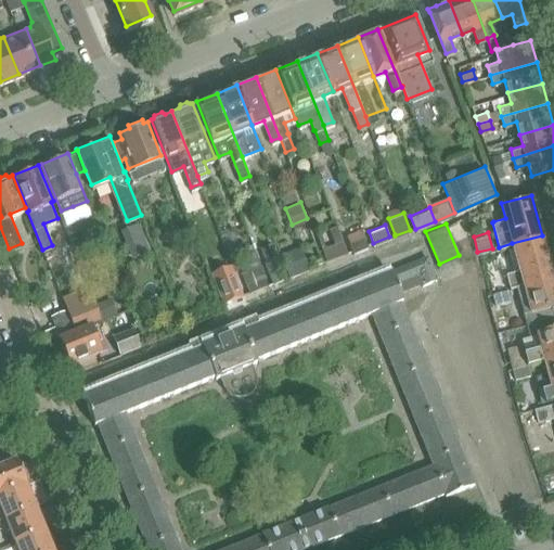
[(364,235),(349,241),(353,251),(369,245),(364,235)]
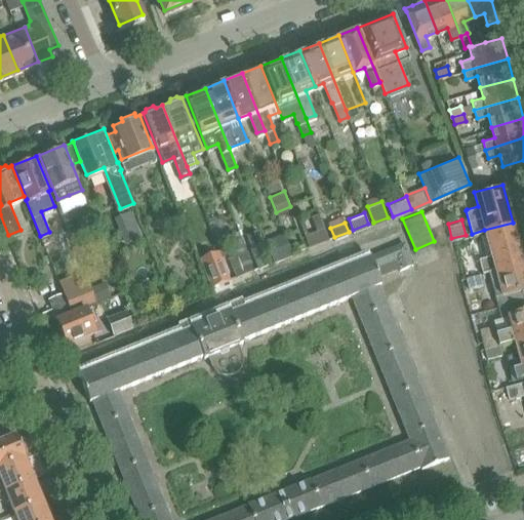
[(491,254),(479,257),(482,271),(488,269),(523,260),(513,223),(484,230),(491,254)]
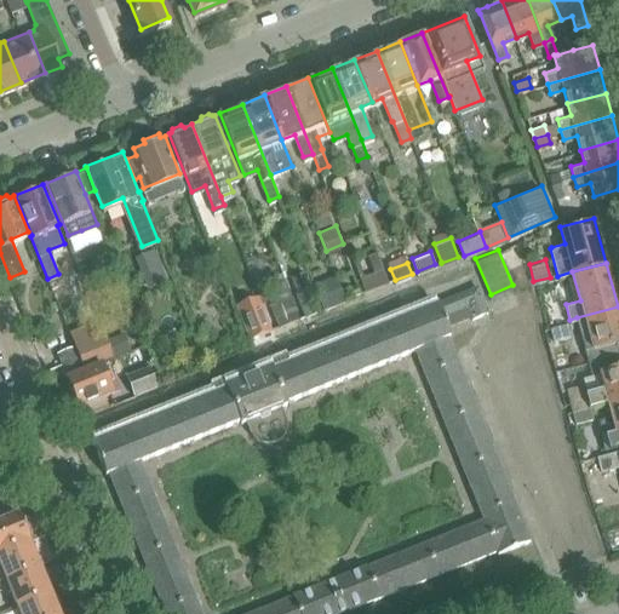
[(382,267),(360,275),(365,287),(387,279),(382,267)]
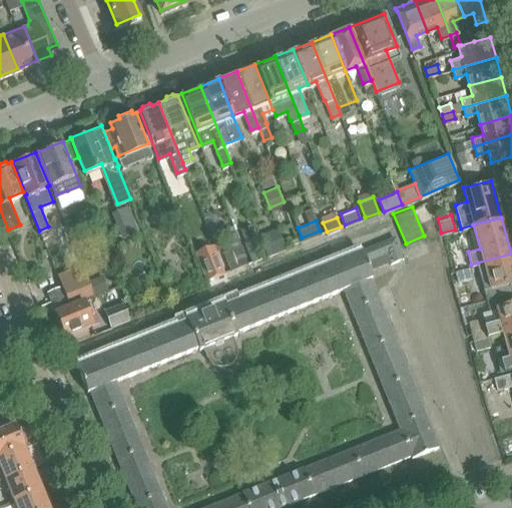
[(252,221),(239,227),(252,260),(266,255),(252,221)]
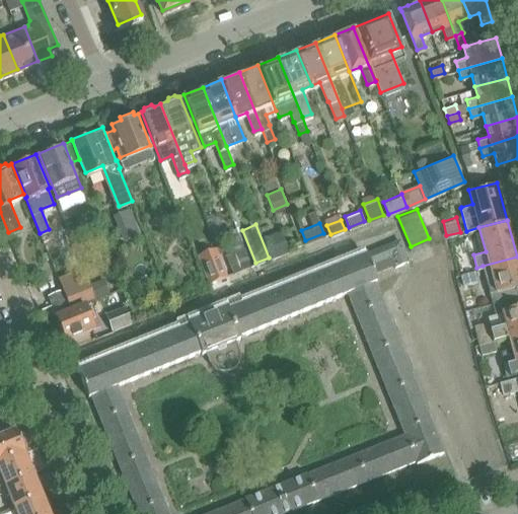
[(280,228),(263,235),(271,257),(288,249),(280,228)]
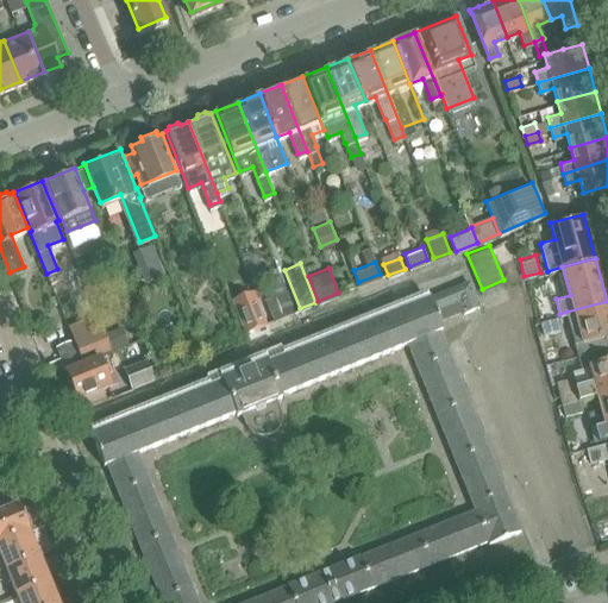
[(223,377),(91,431),(104,463),(106,462),(121,500),(163,602),(323,602),(328,601),(317,571),(236,602),(198,602),(137,450),(234,409),(236,413),(242,410),(245,419),(248,422),(249,425),(250,427),(252,428),(255,429),(257,431),(259,432),(262,432),(264,432),(267,432),(269,431),(271,429),(274,428),(276,427),(277,425),(279,422),(280,420),(281,418),(281,415),(281,413),(281,409),(279,402),(276,396),(282,394),(281,391),(407,340),(471,500),(475,507),(328,565),(342,596),(487,538),(488,540),(519,528),(508,500),(439,327),(443,326),(438,315),(462,306),(463,309),(478,302),(469,278),(268,359),(267,357),(221,375),(223,377)]
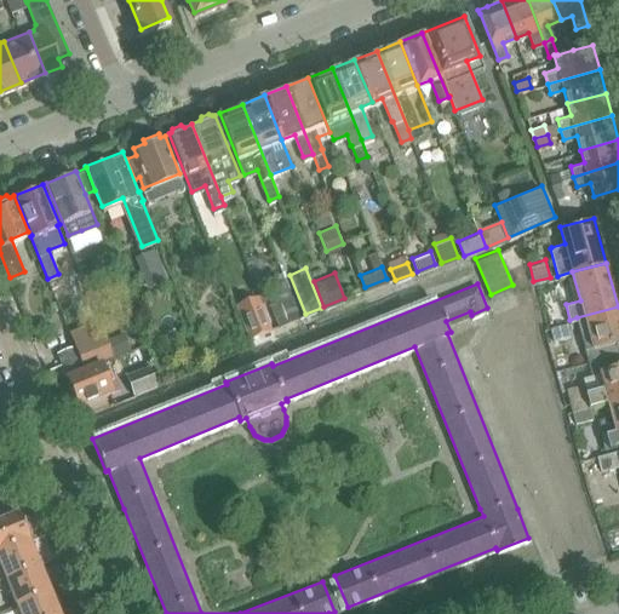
[(256,293),(235,302),(250,334),(270,326),(256,293)]
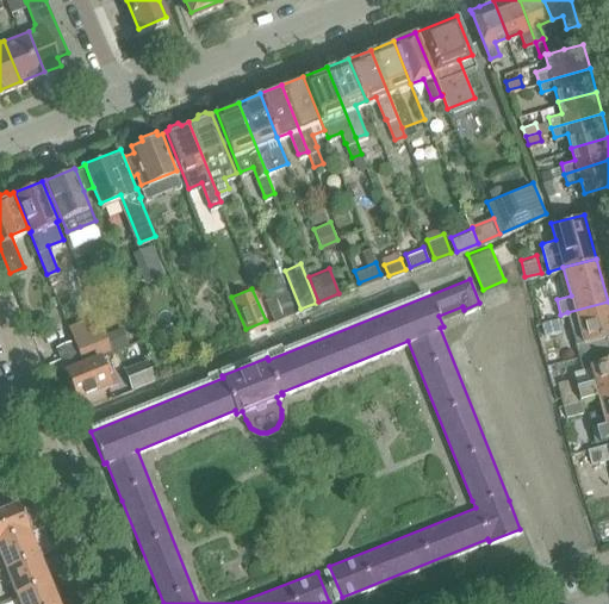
[(286,290),(265,298),(274,319),(294,311),(286,290)]
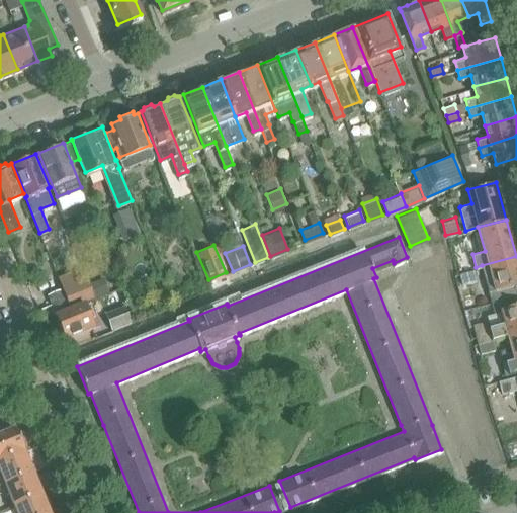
[(516,259),(516,256),(482,265),(492,301),(516,293),(513,284),(516,282),(516,259)]
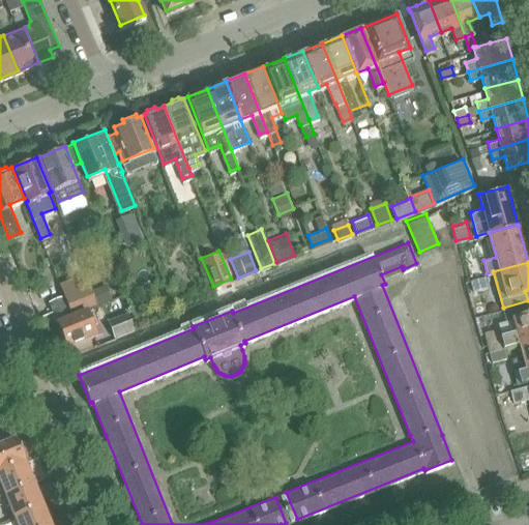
[(485,274),(470,279),(473,288),(487,285),(485,274)]
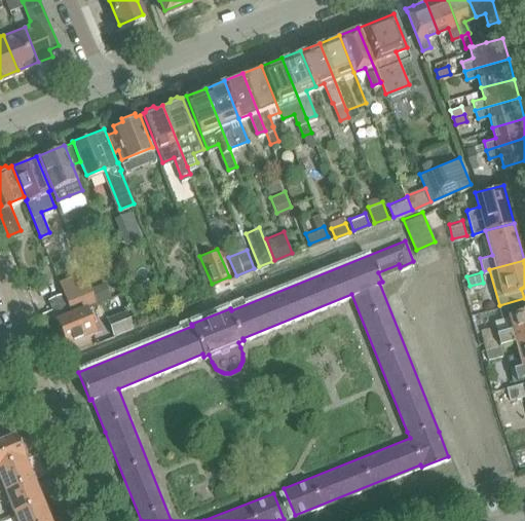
[(104,280),(91,285),(97,298),(109,293),(104,280)]
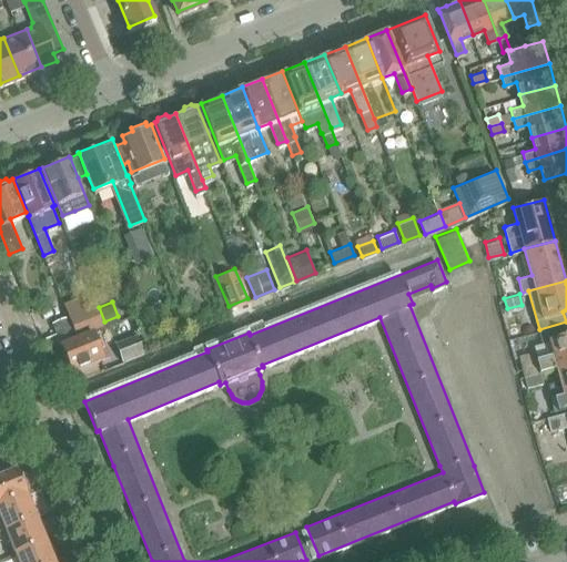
[(92,303),(68,313),(77,334),(101,324),(92,303)]
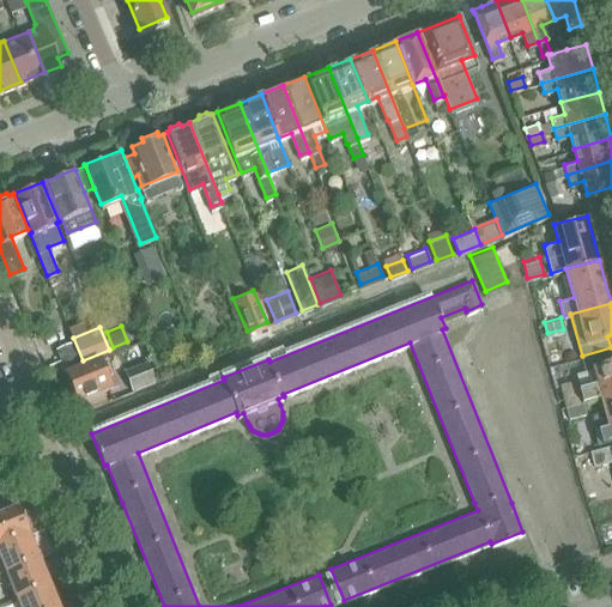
[(71,339),(55,345),(65,368),(80,362),(71,339)]
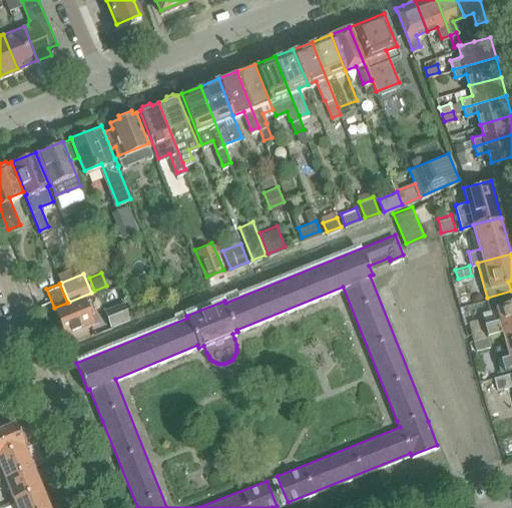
[(482,316),(469,320),(474,339),(487,335),(502,331),(511,328),(511,294),(511,291),(487,298),(490,308),(496,306),(499,320),(484,324),(482,316)]
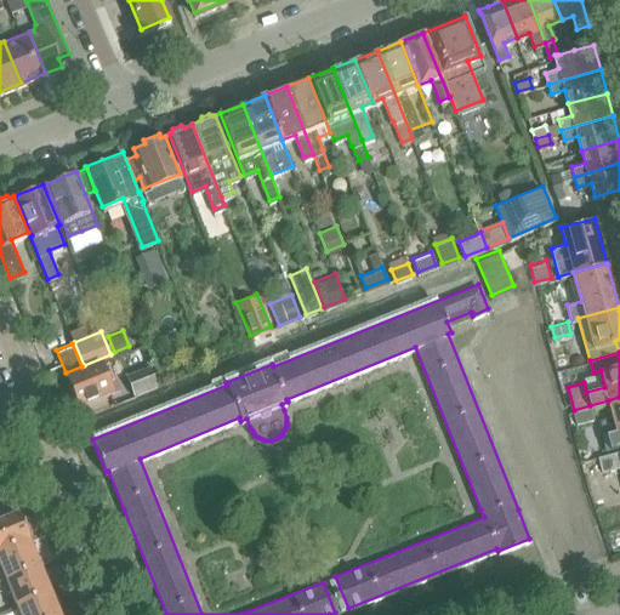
[(101,360),(67,374),(78,403),(120,387),(115,374),(107,377),(101,360)]
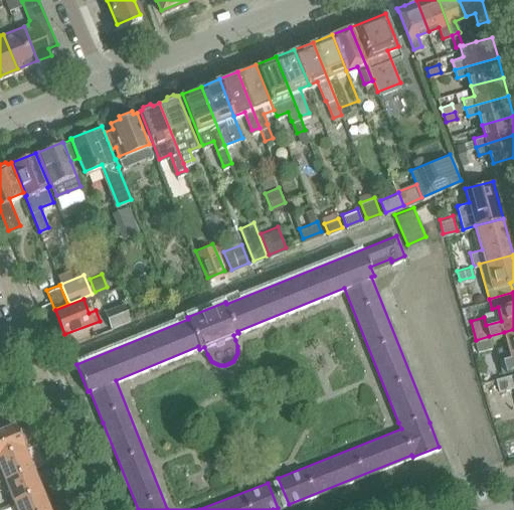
[(124,301),(105,309),(111,325),(130,317),(124,301)]
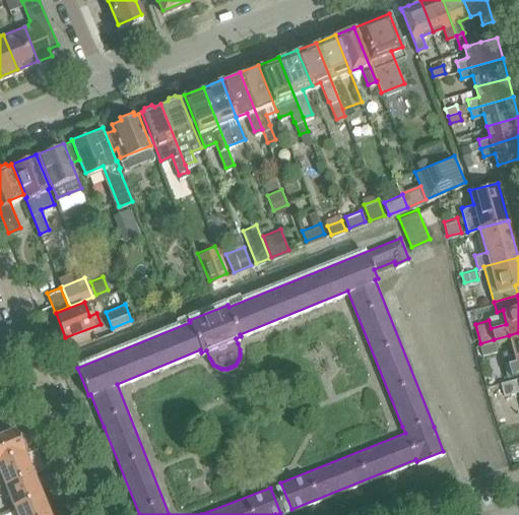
[(515,357),(503,361),(507,375),(518,371),(518,332),(509,335),(515,357)]
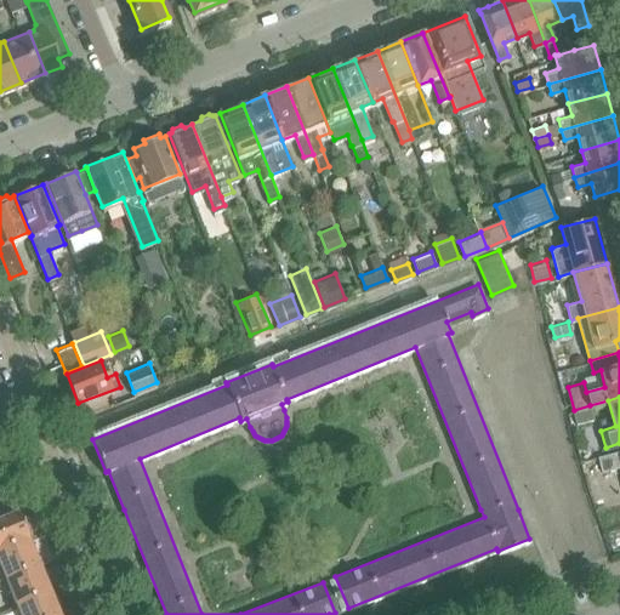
[(590,405),(574,410),(576,421),(593,416),(590,405)]
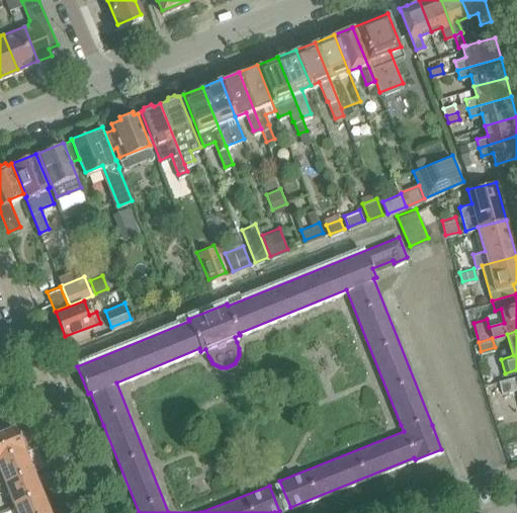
[(516,374),(499,379),(502,392),(516,387),(516,374)]
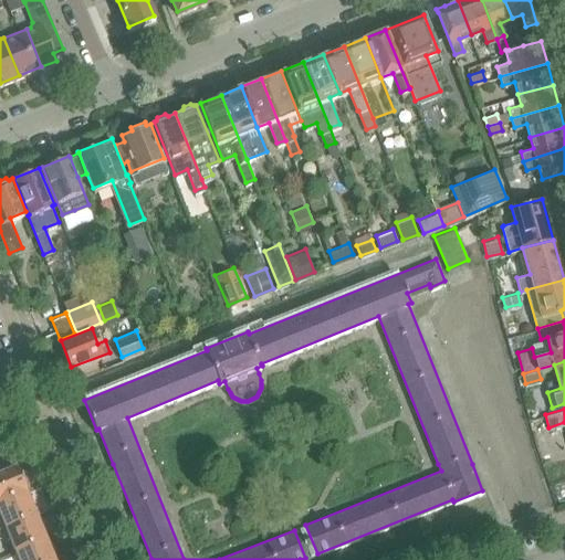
[(0,500),(25,490),(25,489),(16,466),(0,473),(0,500)]
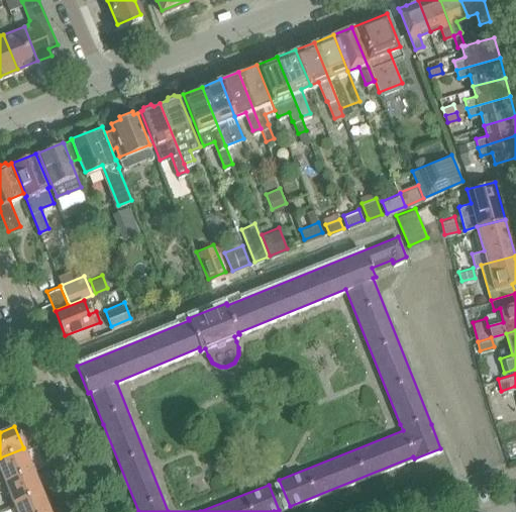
[(0,470),(4,481),(31,470),(23,448),(0,457),(0,470)]
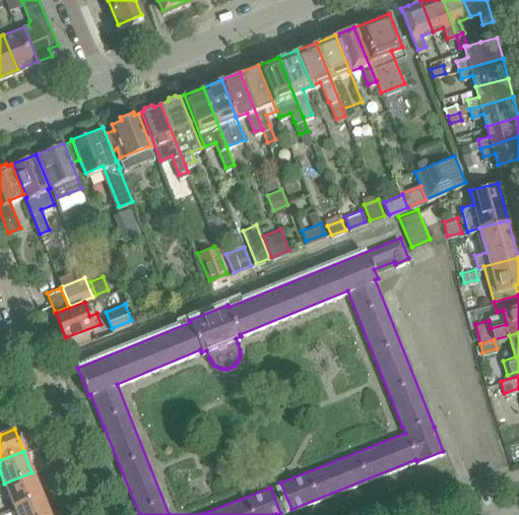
[(31,472),(4,484),(13,505),(41,494),(31,472)]
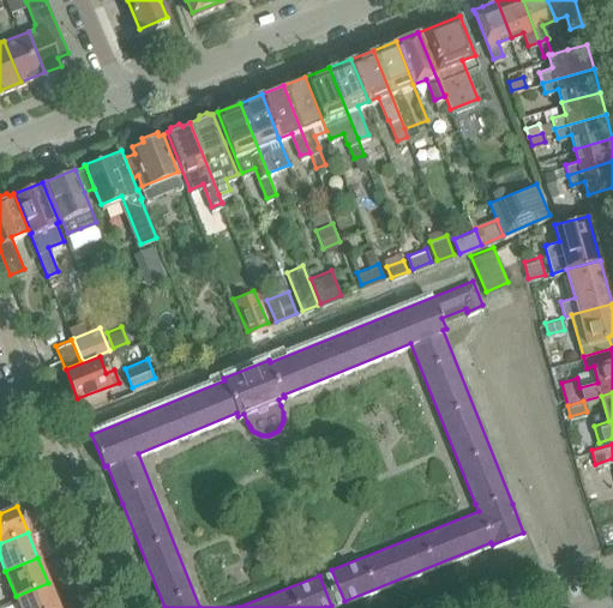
[(48,583),(16,596),(20,607),(58,607),(59,607),(48,583)]
